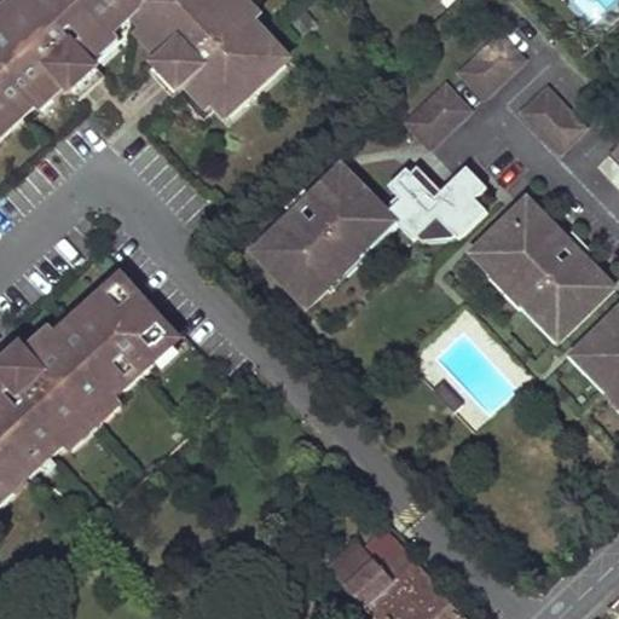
[(268,36),(246,11),(242,13),(230,0),(25,0),(16,9),(18,11),(0,28),(0,142),(48,98),(46,96),(61,82),(63,86),(76,74),(68,64),(81,52),(87,58),(100,45),(104,47),(134,19),(156,42),(158,40),(171,53),(185,40),(197,53),(183,67),(195,80),(207,92),(204,94),(229,121),(289,64),(266,39),(268,36)]
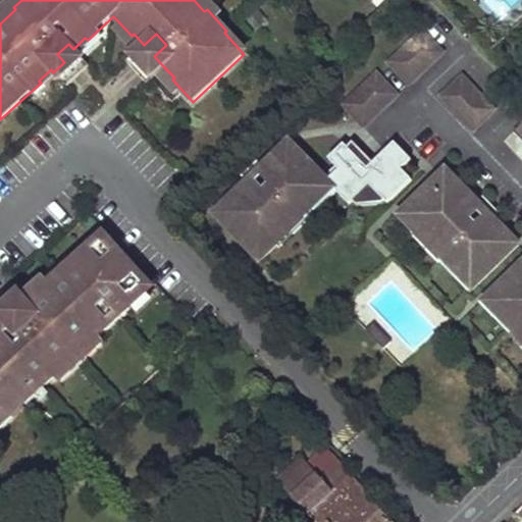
[(426,33),(390,64),(410,86),(446,54),(426,33)]
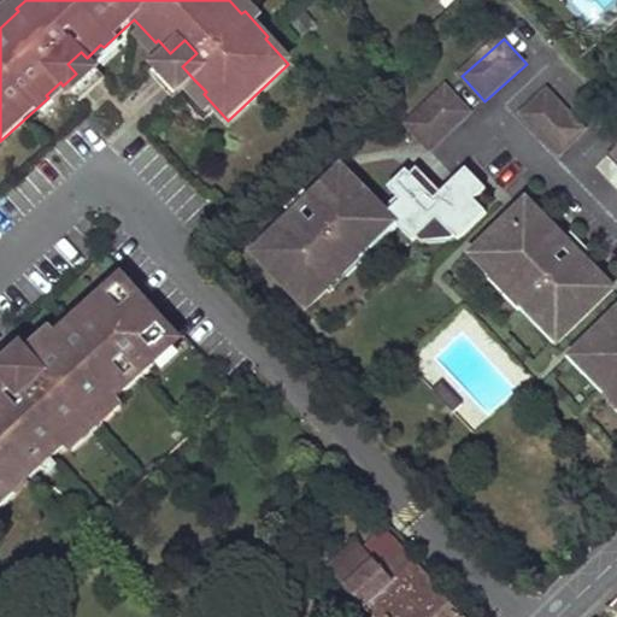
[(146,75),(171,101),(194,80),(182,66),(197,53),(184,40),(170,53),(146,75)]
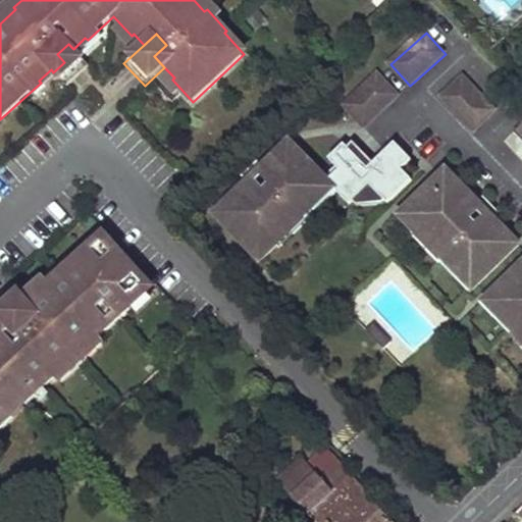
[(67,87),(90,66),(73,49),(68,44),(57,54),(64,62),(53,72),(67,87)]
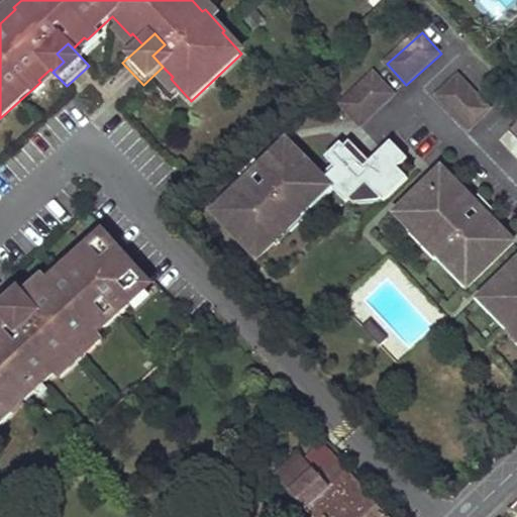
[(376,74),(348,98),(368,119),(395,95),(376,74)]
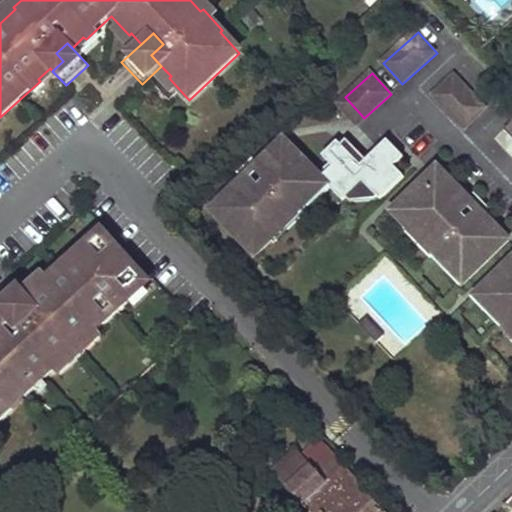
[(455,77),(433,97),(464,131),(486,112),(455,77)]
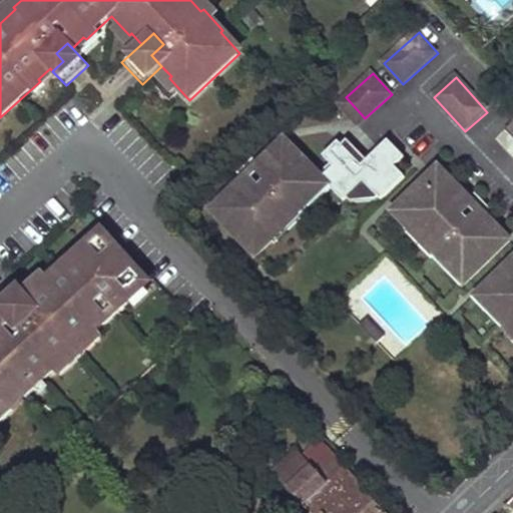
[(241,172),(207,202),(250,250),(267,234),(258,225),(287,199),(301,186),(306,192),(322,177),(328,184),(341,198),(361,179),(378,198),(403,176),(393,165),(403,157),(388,139),(360,164),(338,139),(322,153),(332,164),(321,174),(284,134),(257,158),(275,177),(265,185),(264,184),(257,189),(241,172)]
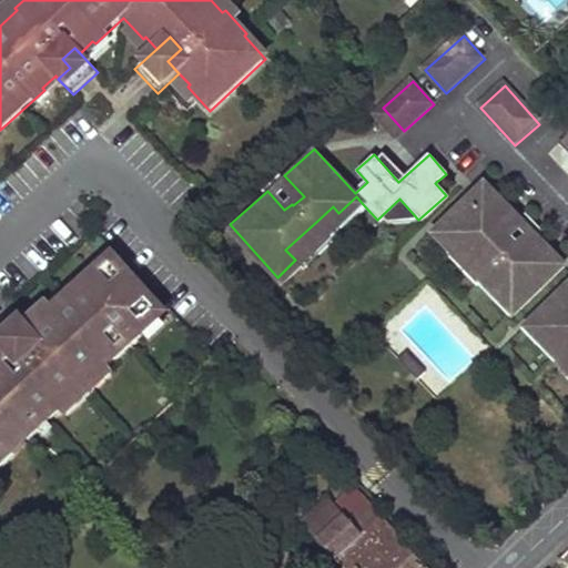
[(284,175),(267,191),(284,210),(292,204),(293,205),(304,196),(284,175)]
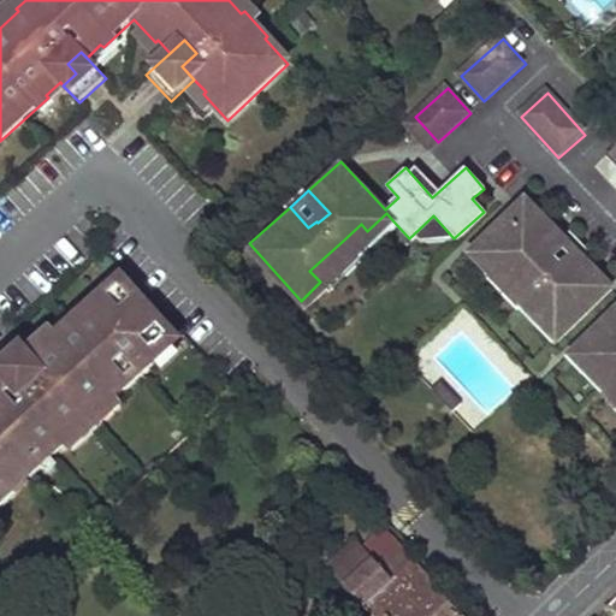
[(525,202),(467,253),(485,273),(497,262),(527,297),(542,313),(534,319),(554,339),(605,292),(576,261),(554,282),(543,271),(545,268),(538,261),(560,242),(525,202)]
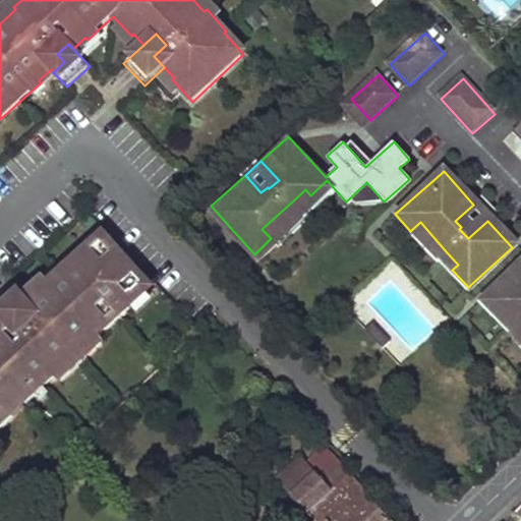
[(305,189),(291,203),(302,216),(333,187),(327,180),(310,195),(305,189)]
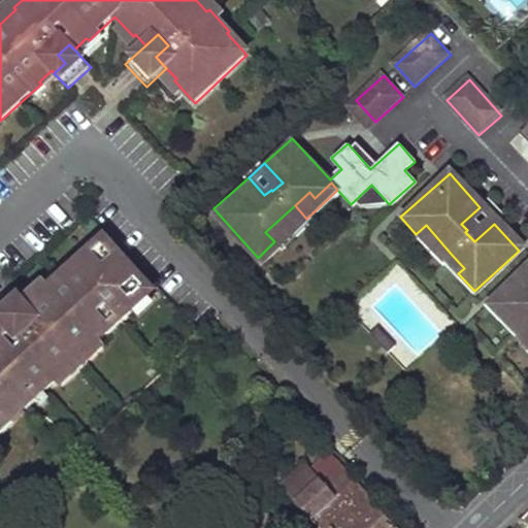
[(295,205),(265,232),(274,241),(276,244),(306,219),(295,205)]
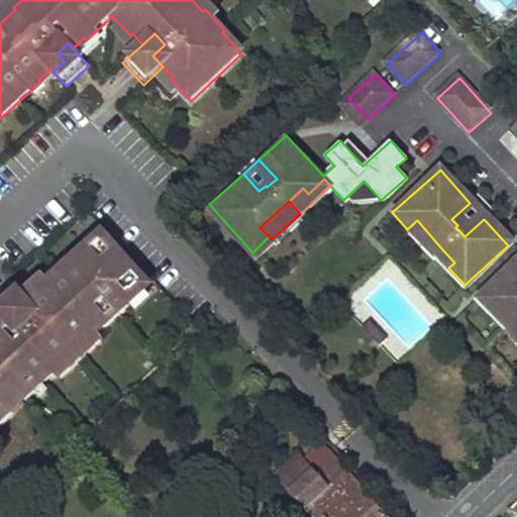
[(470,203),(451,219),(457,225),(455,227),(464,236),(484,219),(470,203)]
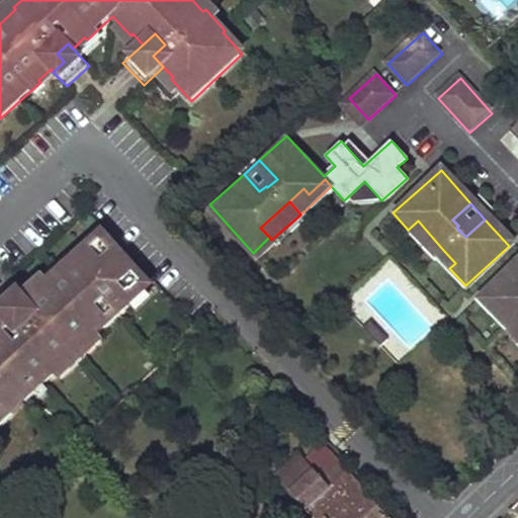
[(408,230),(405,233),(431,261),(443,250),(418,221),(408,230)]
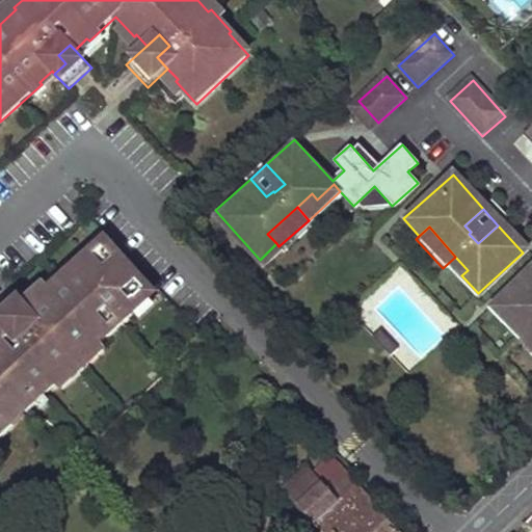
[(0,426),(18,410),(23,416),(69,374),(67,372),(90,350),(92,353),(135,314),(133,312),(155,292),(130,263),(124,268),(102,243),(42,298),(44,300),(31,311),(29,309),(18,319),(25,326),(12,338),(8,331),(0,339),(0,426)]
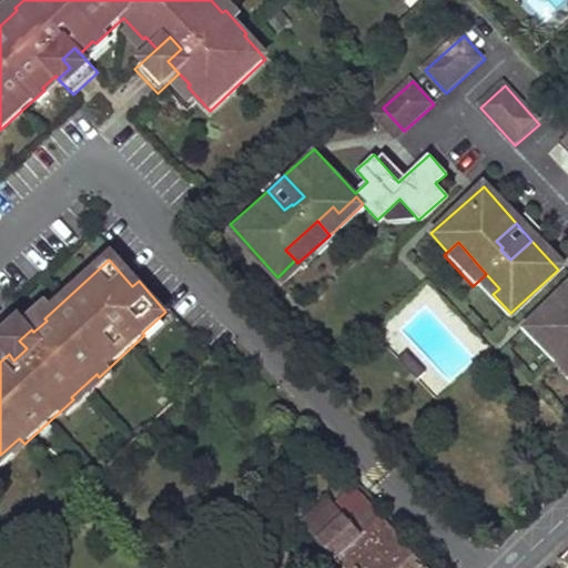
[(486,274),(473,286),(503,320),(510,313),(493,294),(499,288),(486,274)]
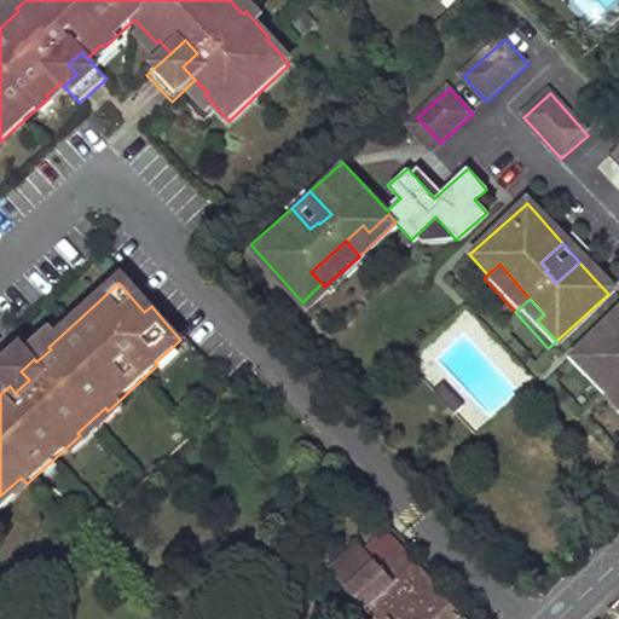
[(618,311),(570,357),(588,377),(595,371),(608,387),(618,398),(618,311)]
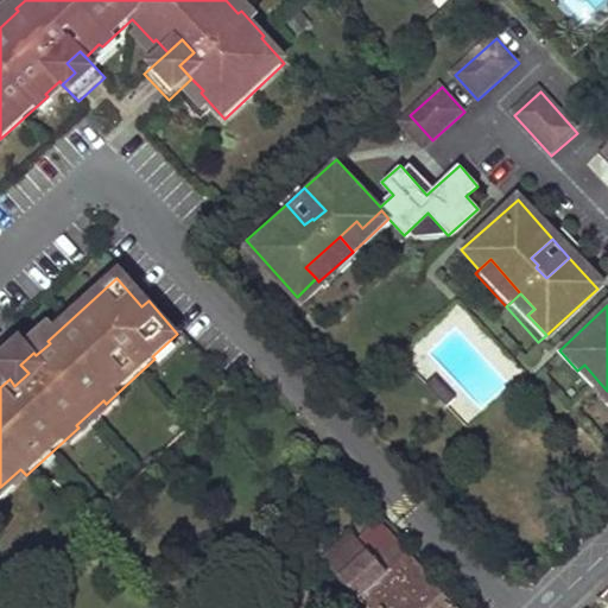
[(17,335),(0,350),(0,368),(10,379),(14,386),(29,373),(20,365),(33,353),(17,335)]
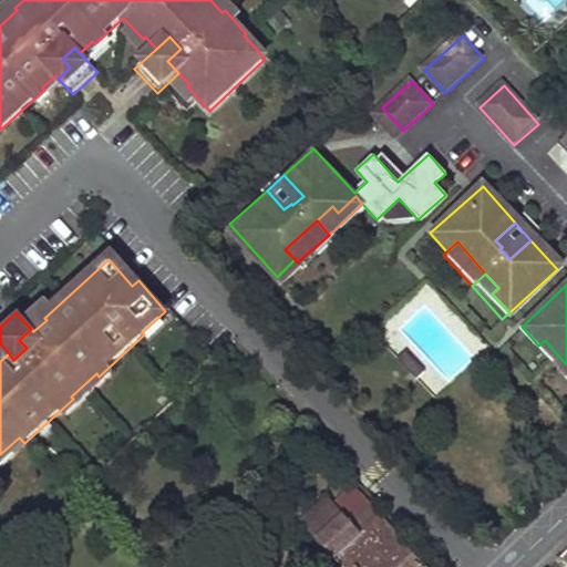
[(522,327),(514,332),(544,366),(557,354),(545,340),(538,346),(522,327)]
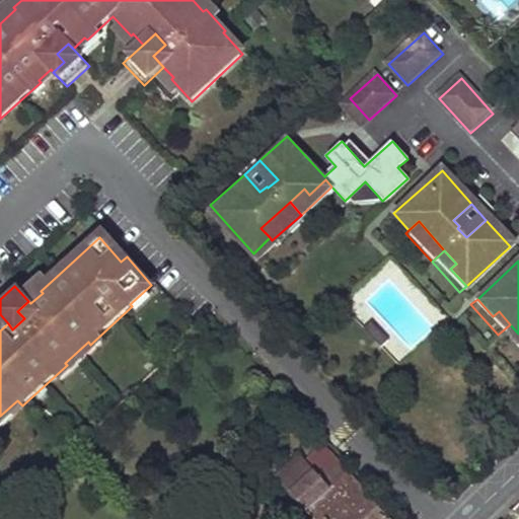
[(372,321),(365,328),(382,347),(389,341),(372,321)]
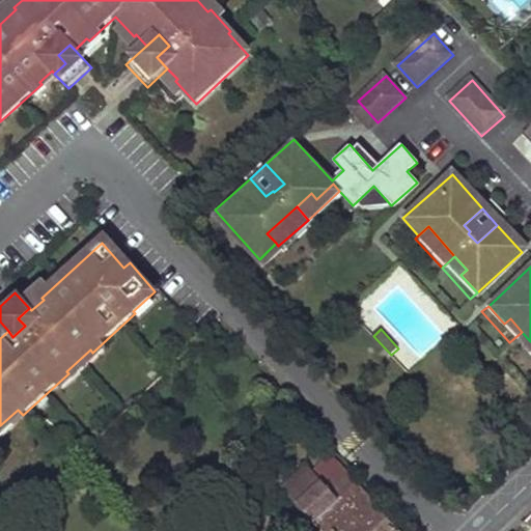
[(530,341),(522,332),(509,342),(530,367),(530,341)]
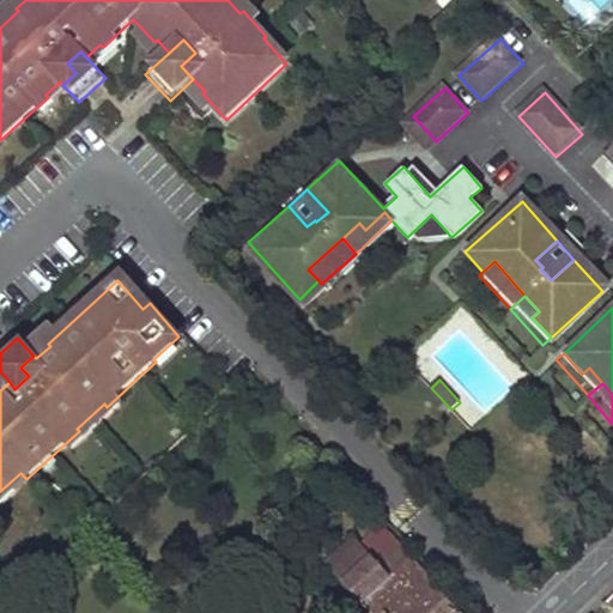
[(329,463),(319,453),(308,462),(319,474),(329,463)]
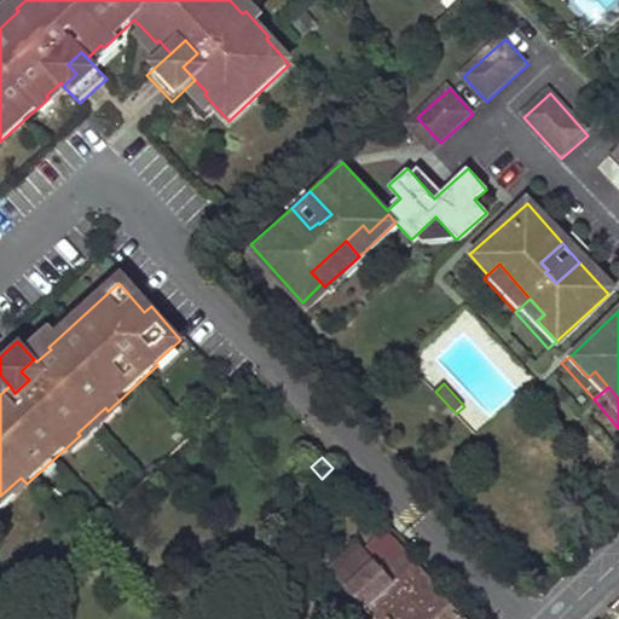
[(464,618),(431,583),(433,580),(387,532),(366,551),(359,544),(330,571),(374,618),(464,618)]
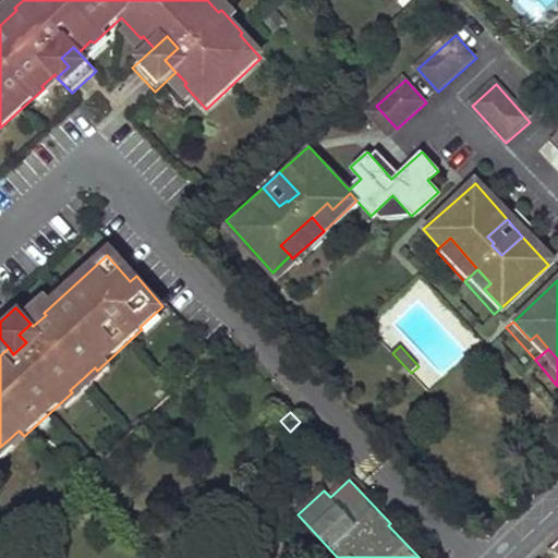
All buildings are outlined.
